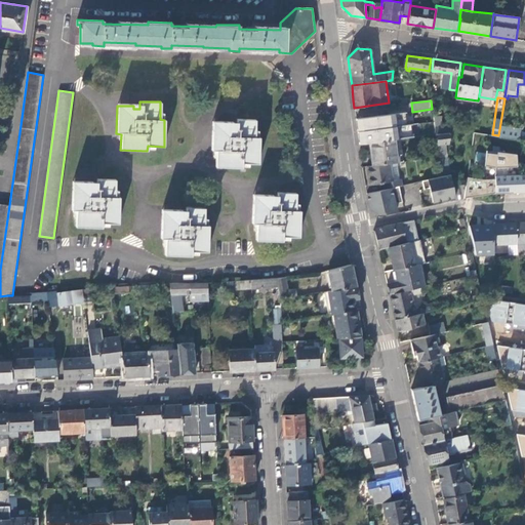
[(401,120),(400,113),(379,115),(380,118),(369,120),(370,126),(370,130),(377,129),(378,138),(391,136),(389,121),(401,120)]
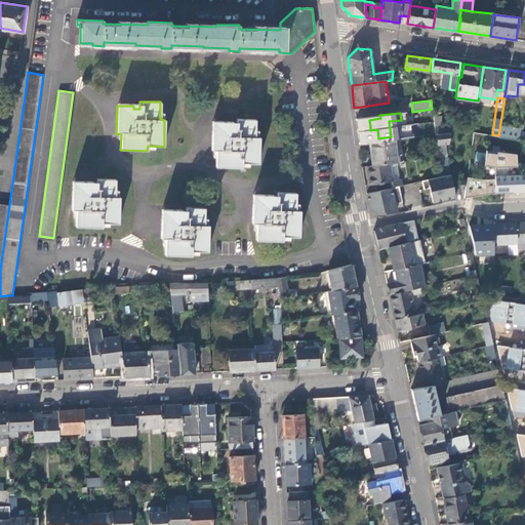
[(450,133),(451,125),(441,126),(441,116),(433,117),(435,134),(437,134),(450,133)]
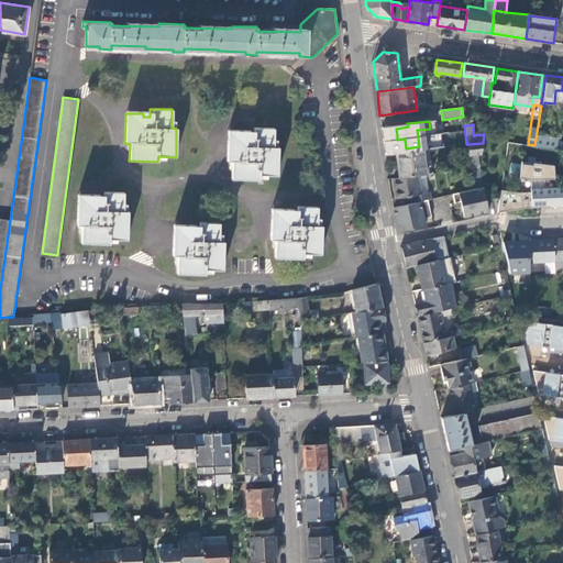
[(231,178),(260,179),(260,174),(278,174),(279,146),(275,146),(276,128),(255,127),(255,133),(246,133),(246,130),(228,129),(227,161),(232,161),(231,178)]
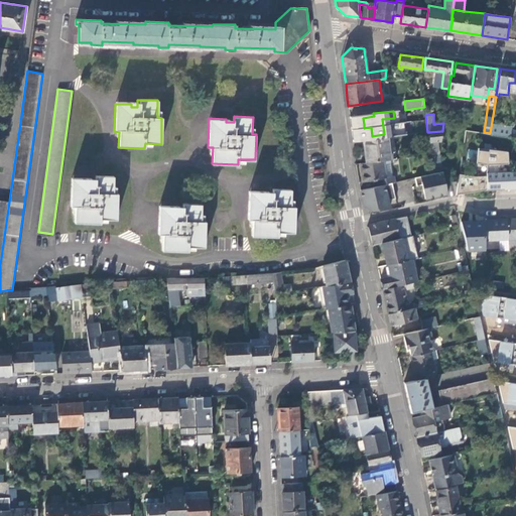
[(491,127),(490,133),(510,136),(512,130),(491,127)]
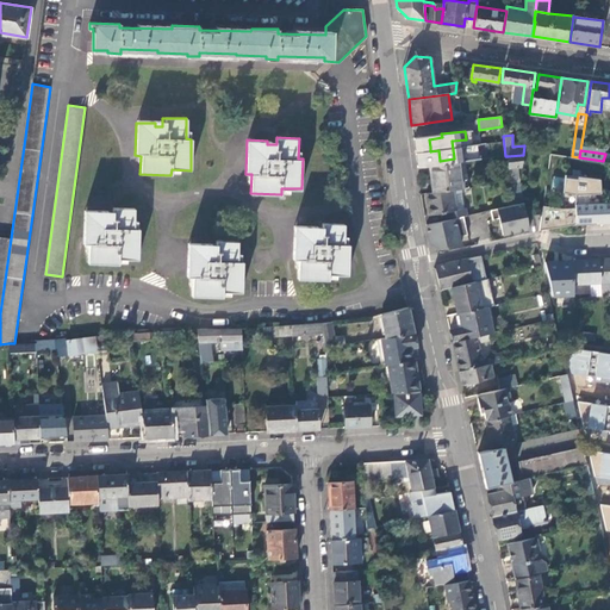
[(521,167),(523,155),(508,156),(510,182),(518,181),(517,167),(521,167)]
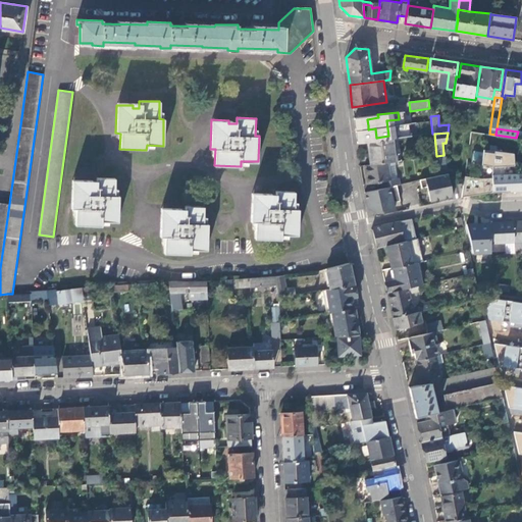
[(400,161),(397,138),(367,142),(368,151),(370,164),(394,161),(400,161)]
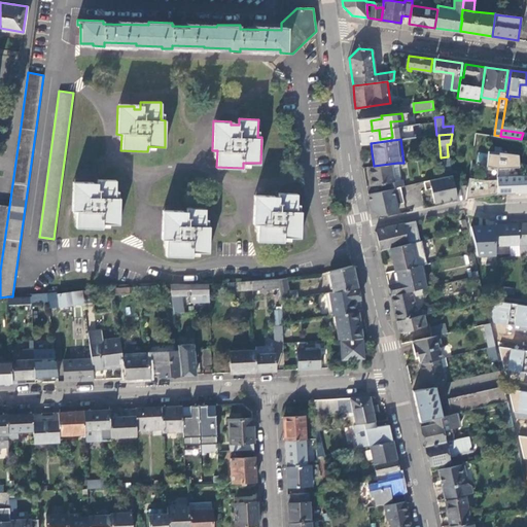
[(497,168),(497,180),(497,195),(526,192),(526,175),(511,176),(511,168),(519,168),(519,155),(489,151),(487,166),(497,168)]
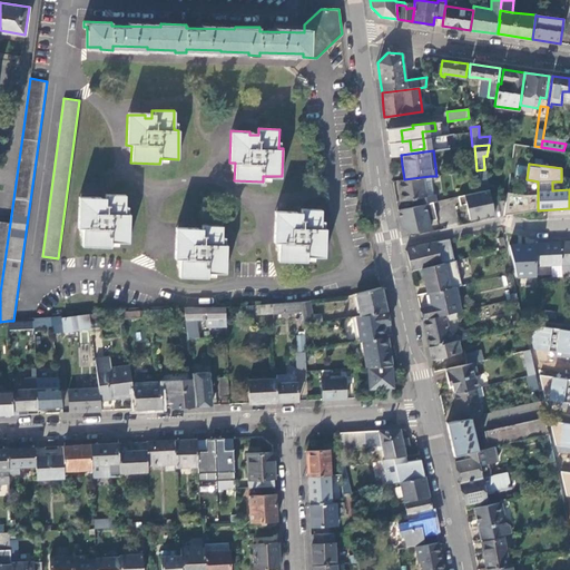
[(430,176),(404,179),(399,180),(397,180),(400,190),(401,200),(415,198),(416,206),(432,202),(435,202),(434,195),(433,195),(425,196),(423,182),(431,180),(430,176)]
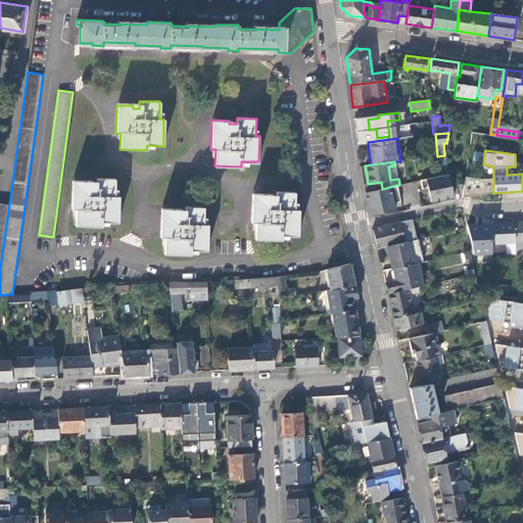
[(395,165),(388,167),(390,180),(397,179),(395,165)]
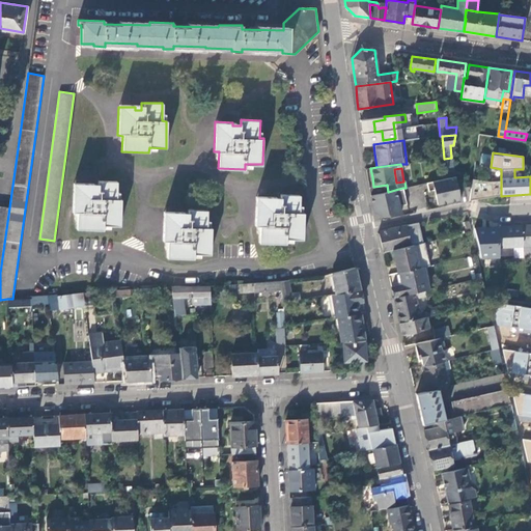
[(436,198),(438,203),(459,198),(455,175),(426,183),(428,191),(434,189),(436,198)]
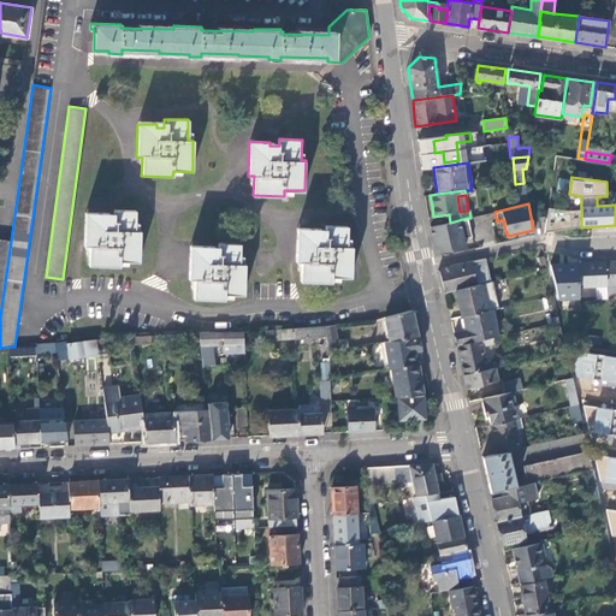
[(567,211),(548,208),(544,232),(564,230),(581,227),(581,211),(567,211)]
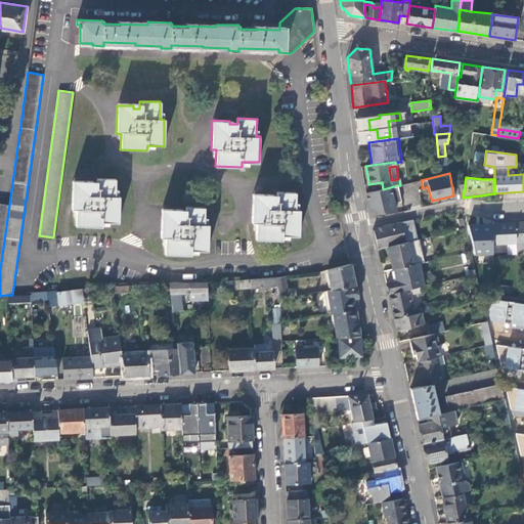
[(76,226),(102,227),(102,222),(119,222),(119,197),(115,197),(115,179),(95,179),(95,183),(89,183),(89,181),(73,181),(72,209),(77,209),(76,226)]
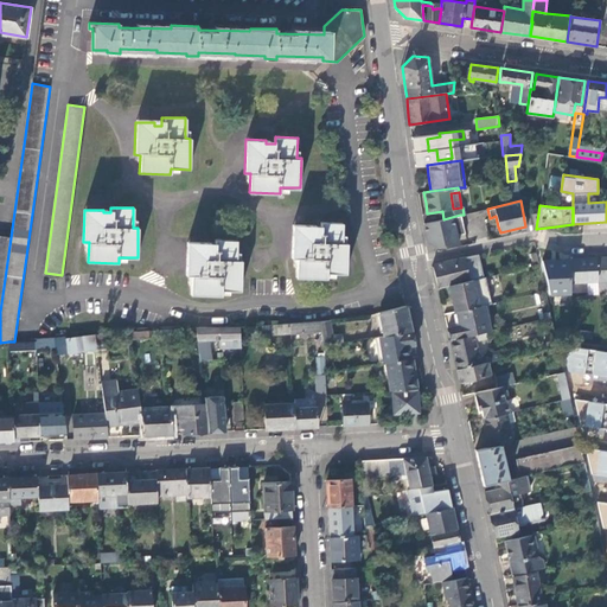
[(460,215),(443,219),(423,223),(426,235),(427,242),(436,248),(458,243),(457,235),(465,234),(460,215)]
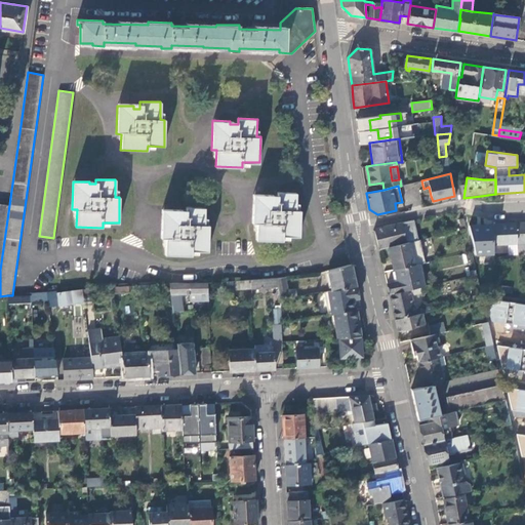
[(256,240),(283,241),(283,237),(298,238),(299,211),(295,211),(296,195),(276,194),(276,200),(270,199),(271,196),(253,195),(252,224),(257,224),(256,240)]
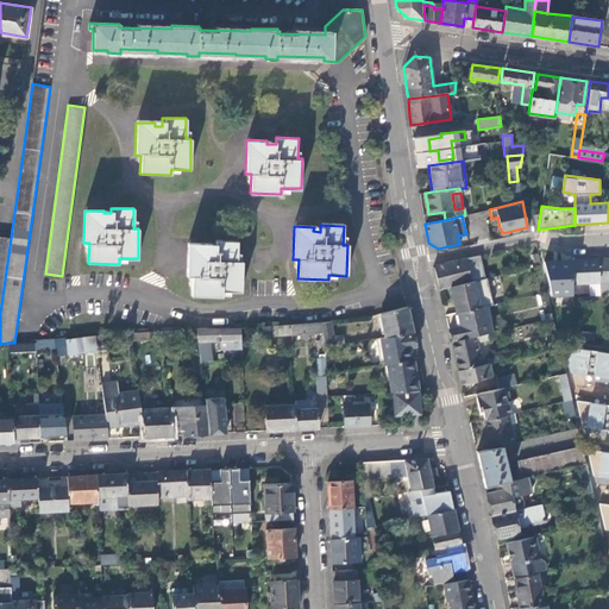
[(0,313),(11,238),(0,236),(0,313)]
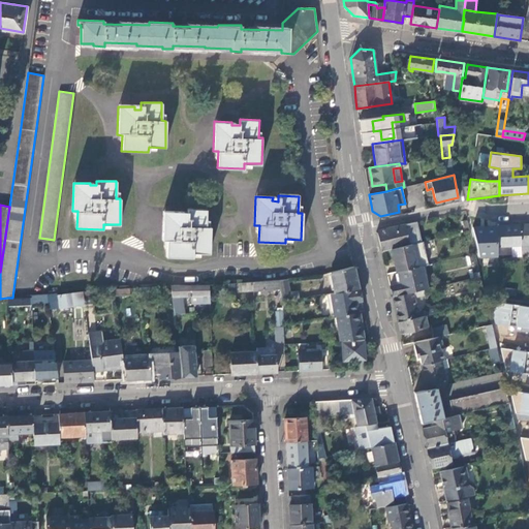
[(166,257),(193,257),(193,253),(209,253),(210,226),(207,226),(207,209),(187,208),(187,214),(180,214),(180,211),(162,211),(162,239),(166,240),(166,257)]
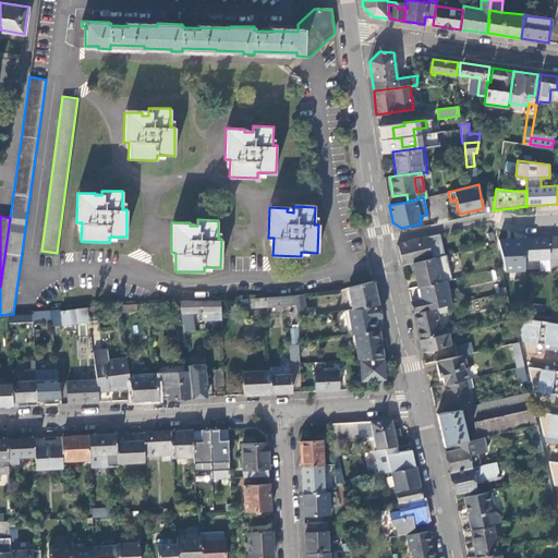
[(439,233),(398,243),(400,256),(402,265),(412,263),(434,257),(445,255),(439,233)]
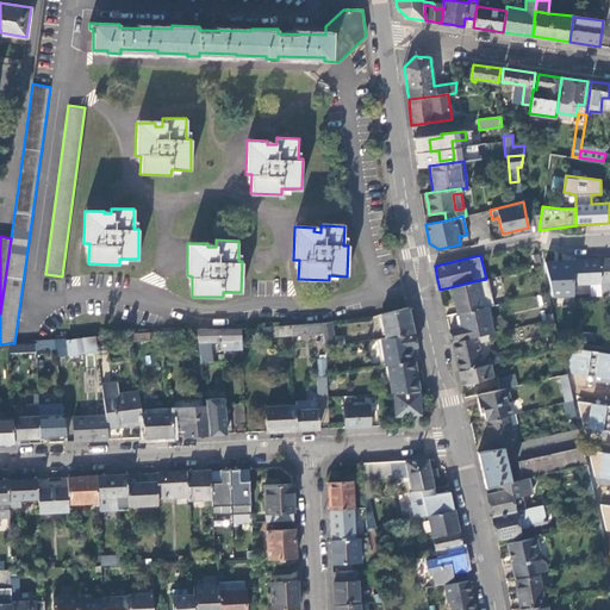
[(609,259),(598,260),(601,294),(609,293),(609,259)]
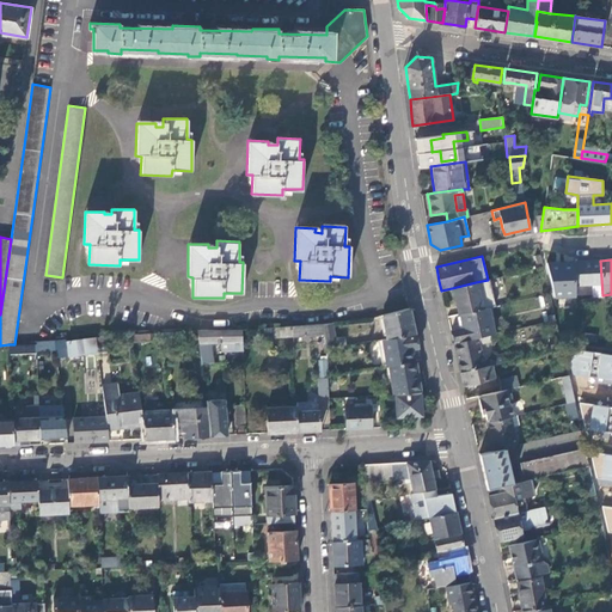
[(603,295),(600,261),(573,262),(574,285),(592,285),(592,297),(603,295)]
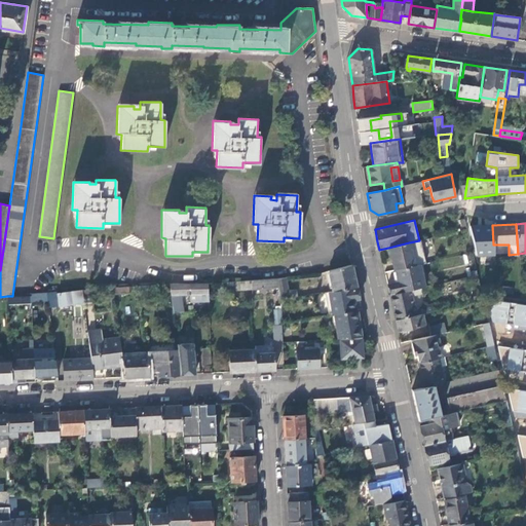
[(481,225),(470,225),(477,257),(493,257),(493,245),(492,225),(481,225)]
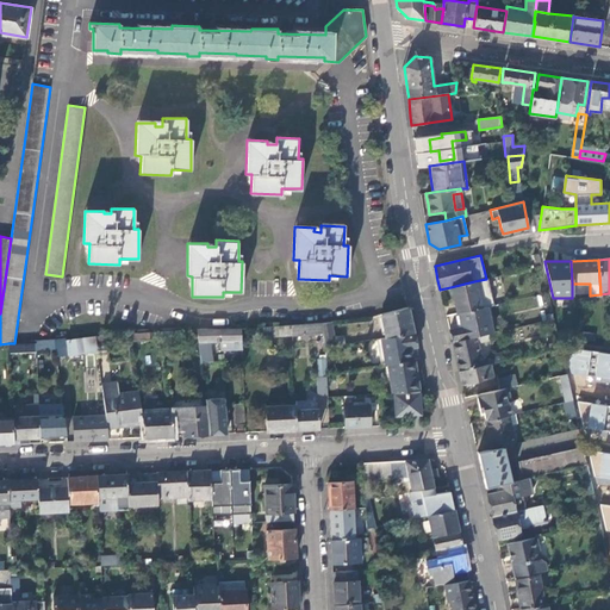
[(474,281),(450,287),(453,294),(458,312),(480,307),(474,281)]
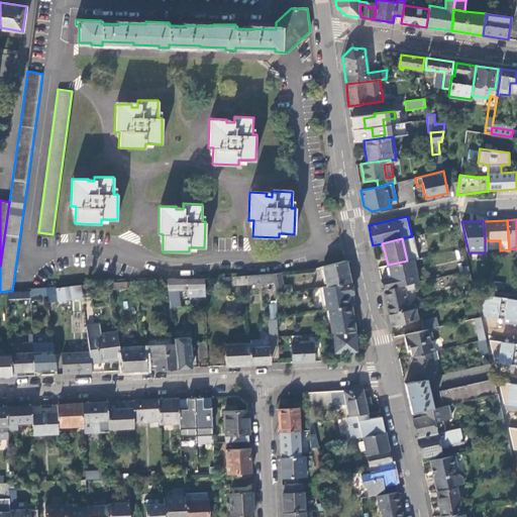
[(412,260),(407,261),(388,265),(389,272),(390,277),(381,279),(382,284),(383,289),(413,283),(417,282),(412,260)]
